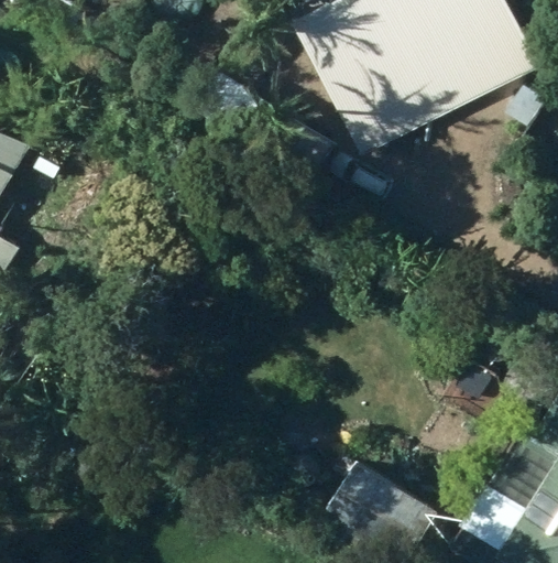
[(361,158),(537,67),(504,0),(343,0),(293,25),(361,158)]
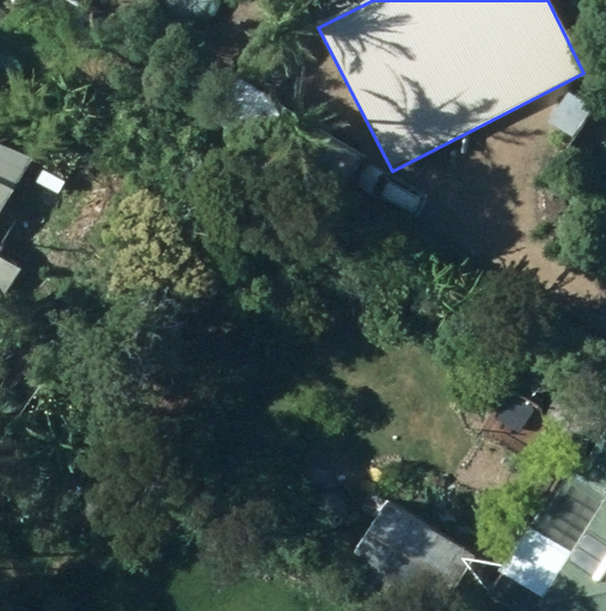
[(292,127),(233,86),(214,114),(274,154),(292,127)]
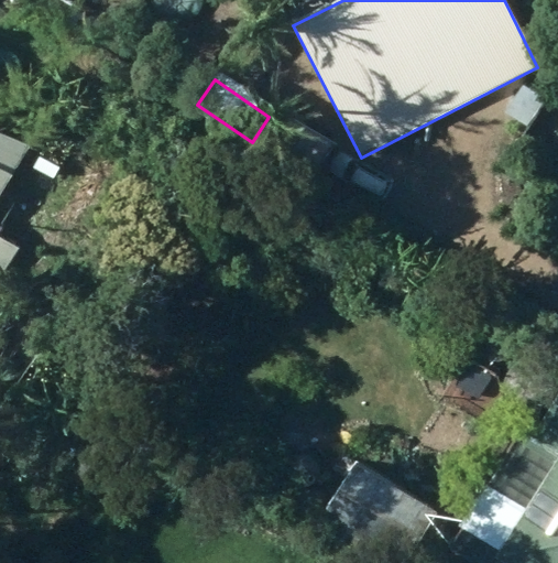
[(526,129),(542,101),(518,87),(502,115),(526,129)]
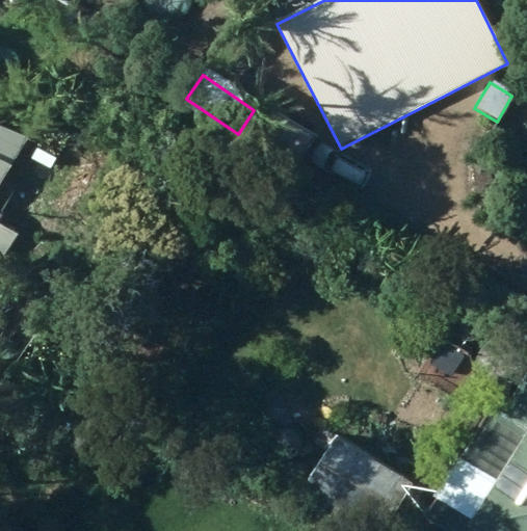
[(314,144),(287,96),(260,108),(288,158),(314,144)]
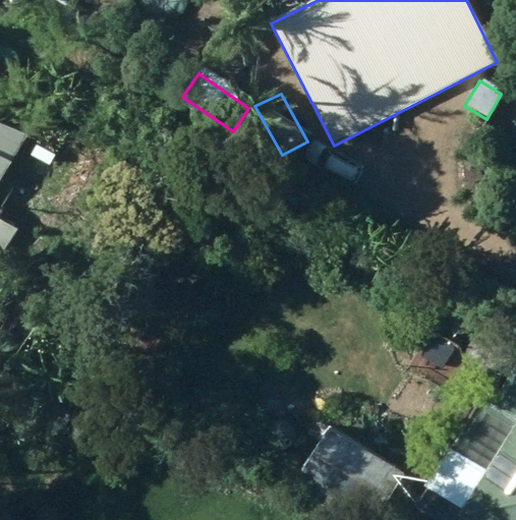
[(0,183),(26,137),(0,122),(0,239),(9,223),(0,218),(0,183)]
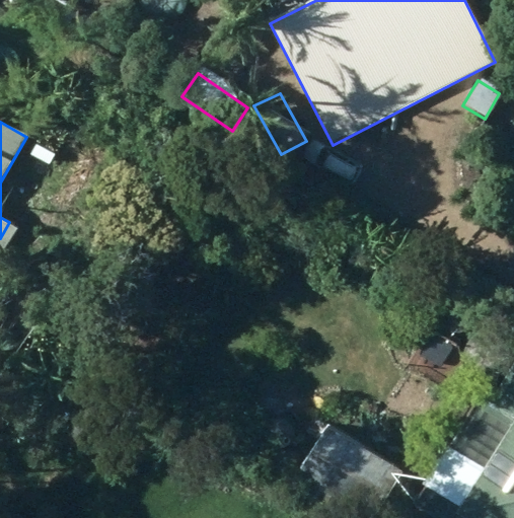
[(450,347),(431,335),(419,354),(438,366),(450,347)]
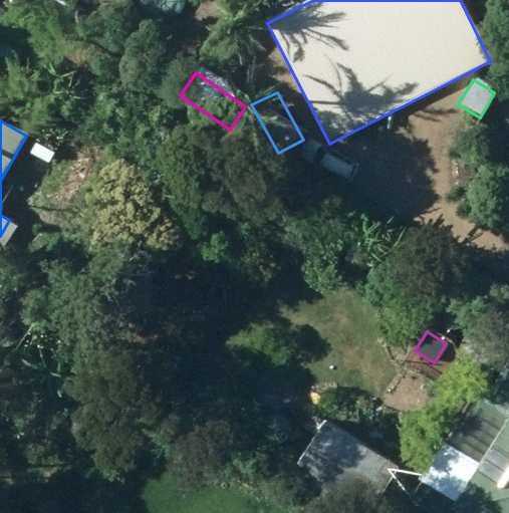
[(451,510),(455,512),(508,512),(508,364),(492,394),(480,387),(470,403),(477,409),(453,448),(446,444),(412,500),(428,511),(438,494),(456,504),(451,510)]
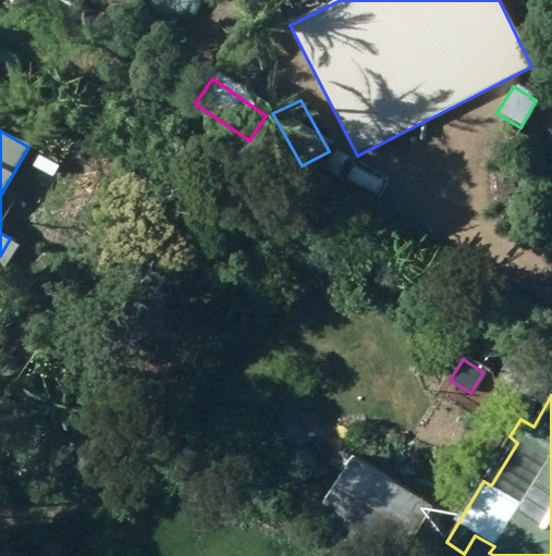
[(340,552),(355,532),(383,555),(395,555),(430,510),(358,457),(317,510),(327,519),(316,533),(340,552)]
